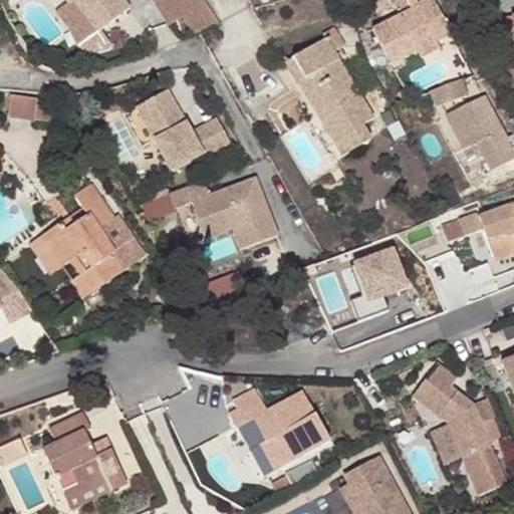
[(68,0),(70,2),(70,3),(73,1),(96,31),(100,29),(130,7),(123,0),(68,0)]
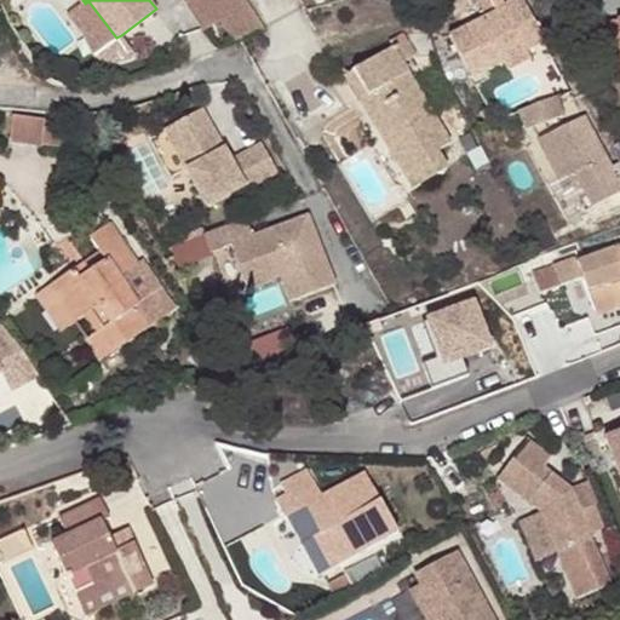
[(188,0),(204,29),(223,18),(236,44),(267,29),(251,0),(188,0)]
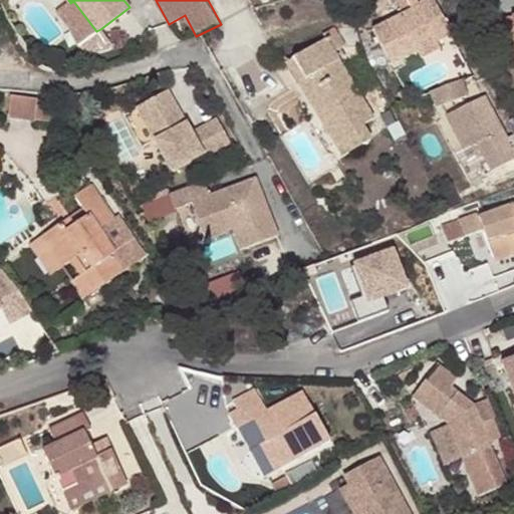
[(435,0),(431,3),(432,5),(387,31),(407,65),(433,50),(452,40),(466,31),(448,0),(435,0)]
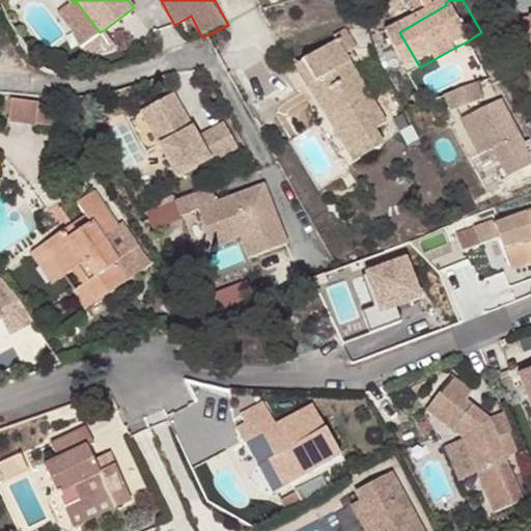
[(73,2),(60,11),(73,30),(80,47),(87,50),(98,52),(107,51),(115,47),(104,30),(100,32),(76,1),(73,3),(73,2)]
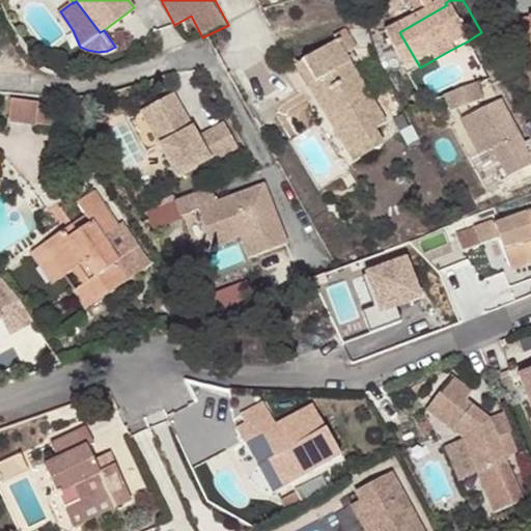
[(515,47),(530,45),(530,17),(511,20),(515,47)]
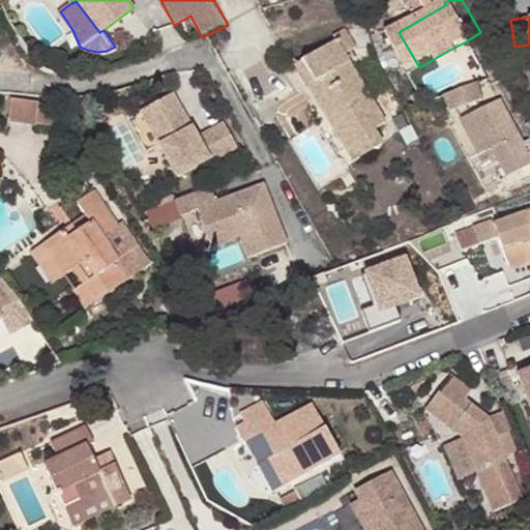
[(296,64),(319,101),(325,97),(362,157),(384,144),(375,129),(388,122),(374,99),(370,101),(347,64),(351,62),(346,53),(355,48),(347,33),(296,64)]
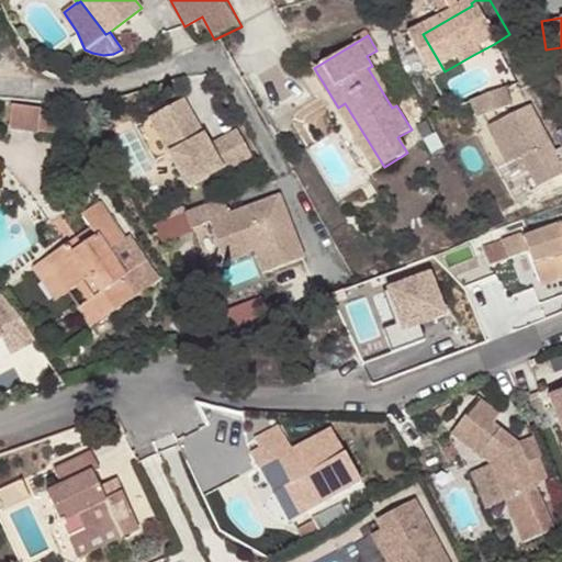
[(494,44),(473,55),(478,63),(497,51),(494,44)]
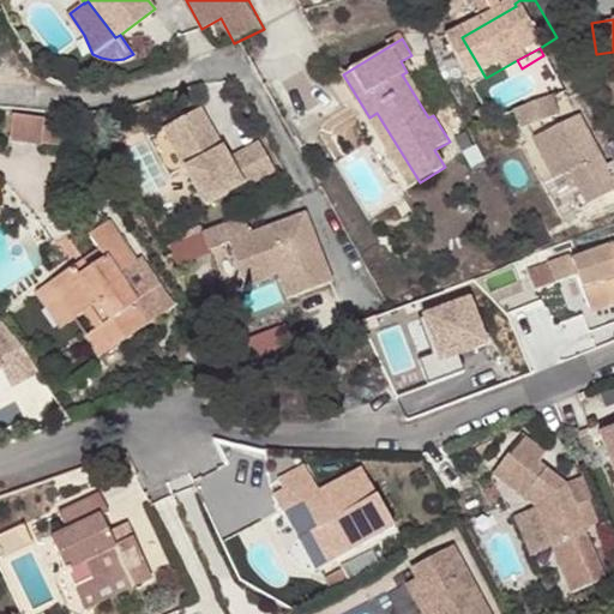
[(579,115),(572,95),(537,108),(536,108),(543,128),(579,115)]
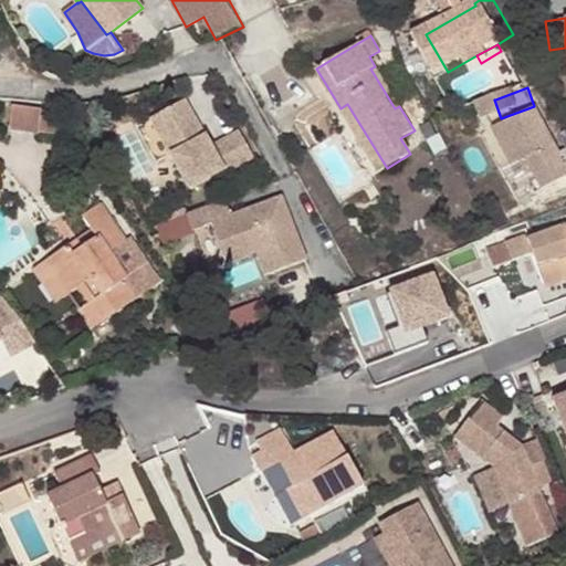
[(210,145),(207,138),(211,136),(189,98),(164,113),(185,148),(176,153),(197,188),(223,171),(226,175),(254,158),(239,130),(216,145),(215,142),(210,145)]
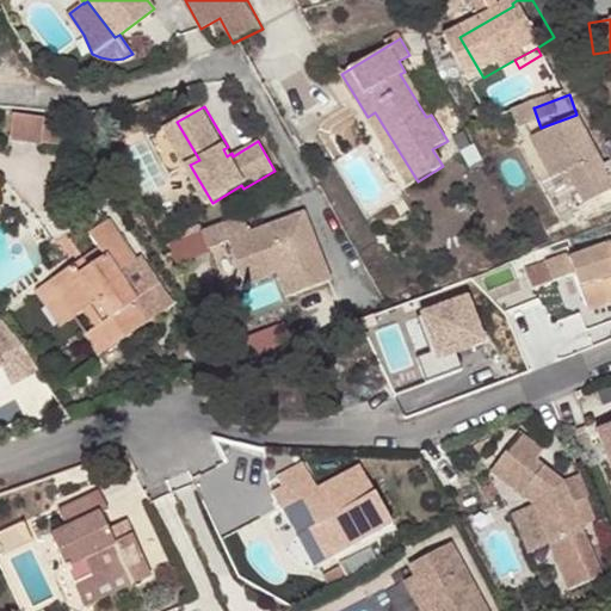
[(418,181),(375,112),(368,117),(409,185),(418,181)]
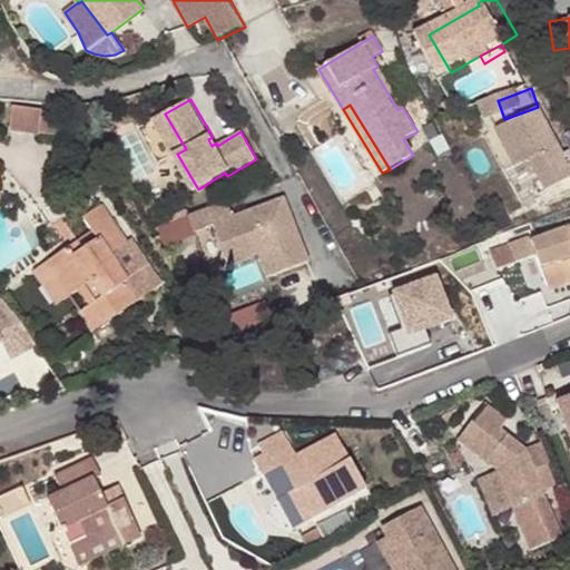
[(548,159),(552,167),(564,190),(569,187),(569,129),(558,106),(514,128),(534,167),(542,163),(548,159)]
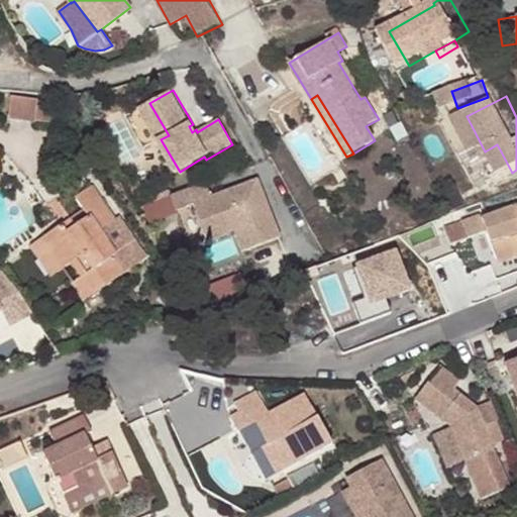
[(37,122),(37,120),(39,102),(39,99),(13,97),(10,120),(37,122)]
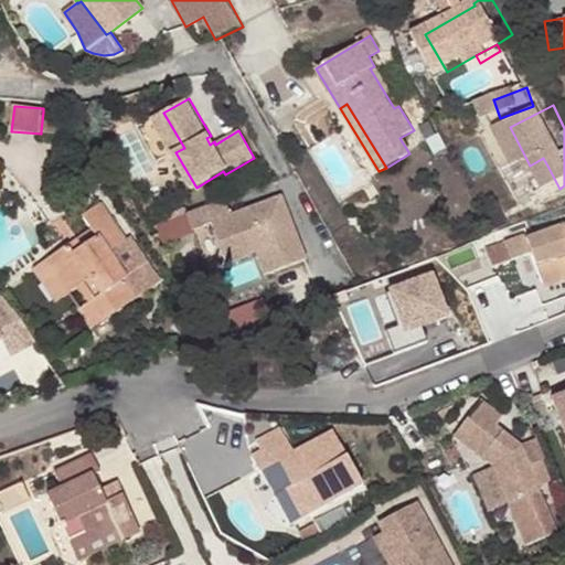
[(60,113),(43,112),(41,131),(59,132),(60,113)]
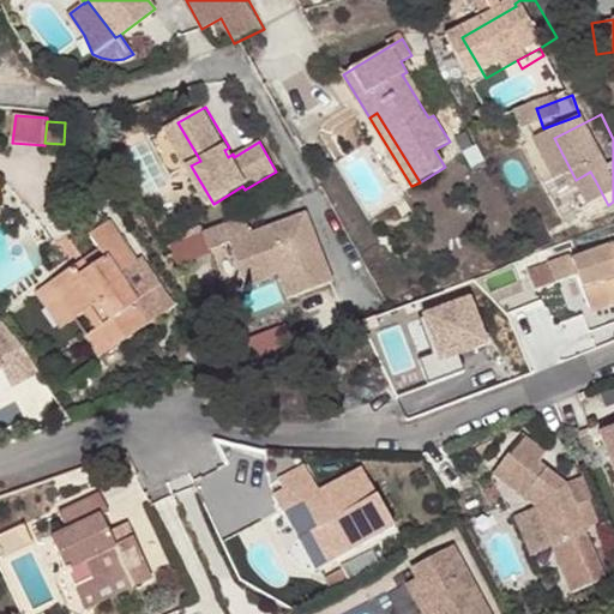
[(168,127),(191,166),(200,161),(178,122),(168,127)]
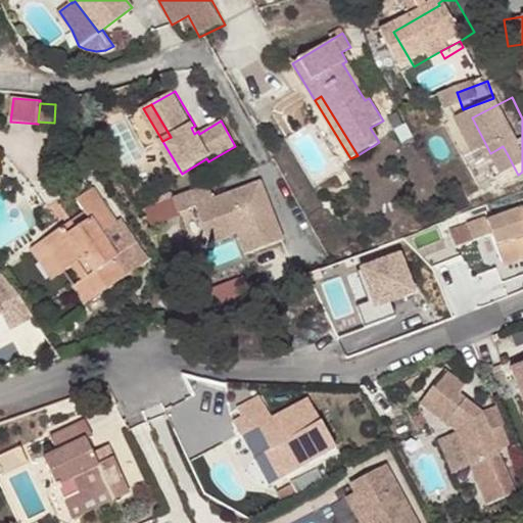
[(507,153),(503,146),(497,149),(502,156),(507,153)]
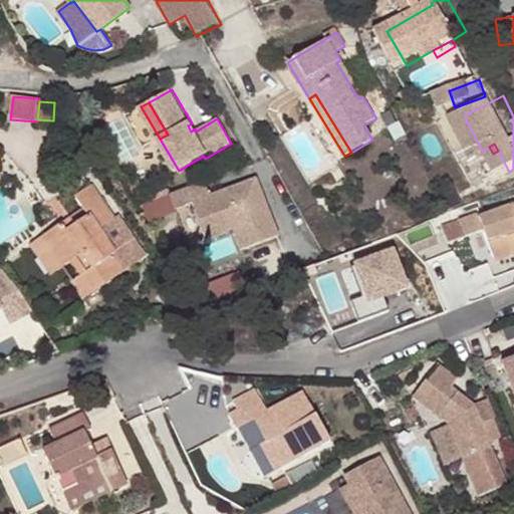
[(262,177),(216,194),(210,179),(175,193),(181,209),(198,202),(212,239),(238,228),(247,249),(284,234),(262,177)]
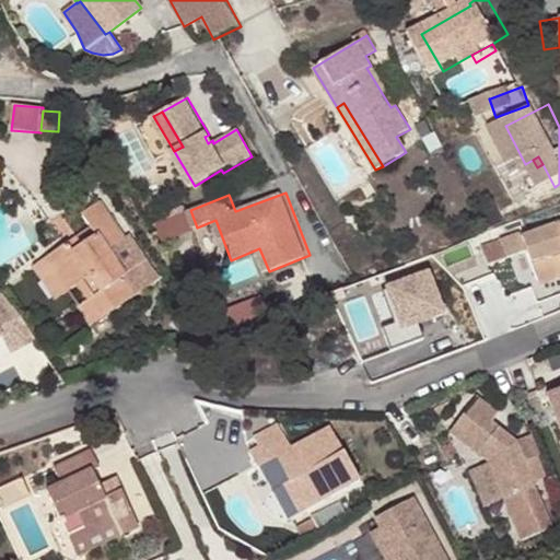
[(69,244),(47,259),(70,291),(80,283),(91,299),(104,317),(141,290),(109,247),(126,235),(101,200),(83,212),(97,232),(73,249),(69,244)]
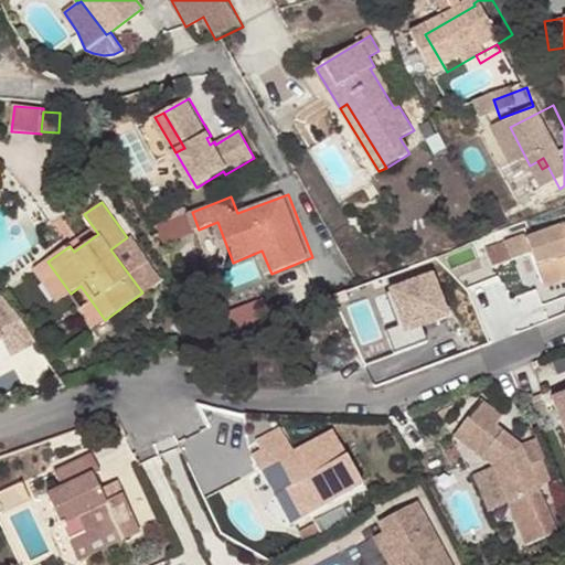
[(487,249),(452,270),(469,289),(488,274),(494,269),(492,265),(513,255),(524,286),(564,274),(564,222),(526,237),(524,234),(487,249)]
